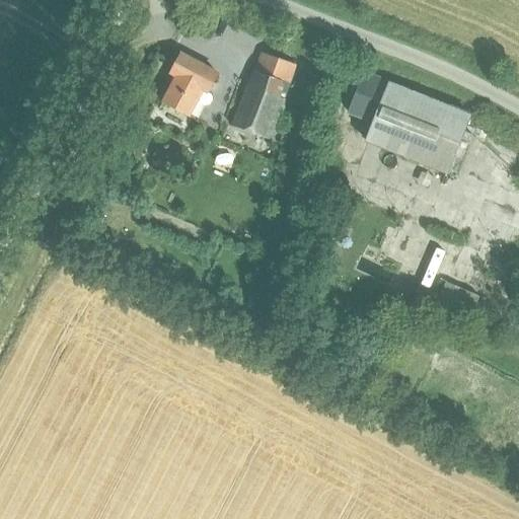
[(269,141),(296,65),(260,52),(232,128),(269,141)]
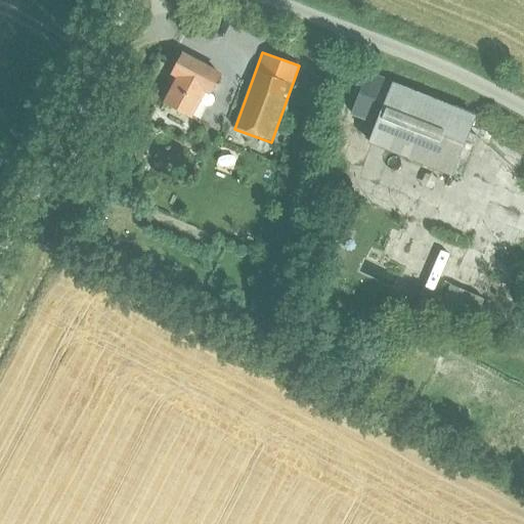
[(211,91),(221,73),(184,53),(174,73),(176,74),(176,75),(177,75),(178,74),(179,75),(165,101),(192,116),(206,89),(211,91)]
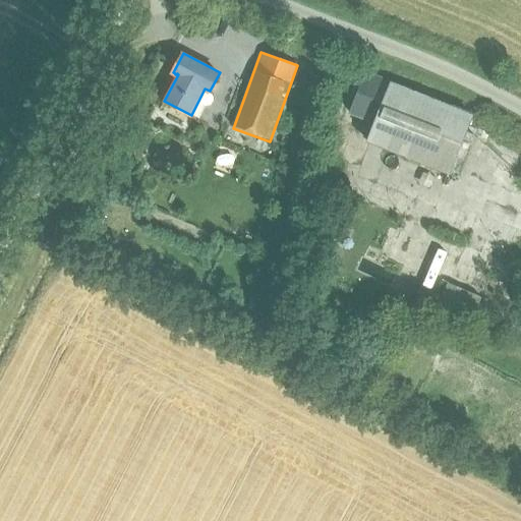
[(373,125),(366,143),(448,175),(450,169),(460,142),(468,146),(472,135),(464,132),(470,116),(364,75),(348,115),(373,125)]
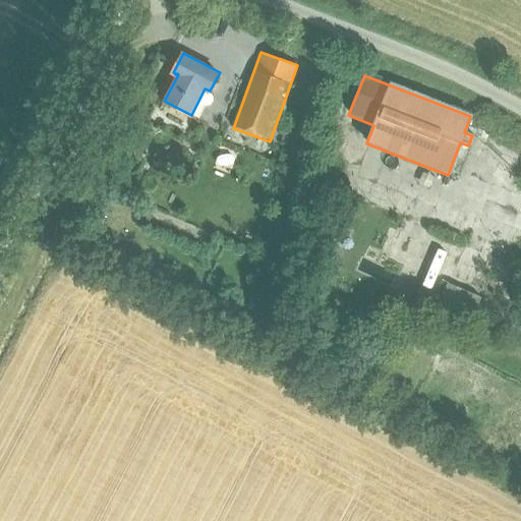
[(351,148),(356,126),(344,123),(339,145),(351,148)]
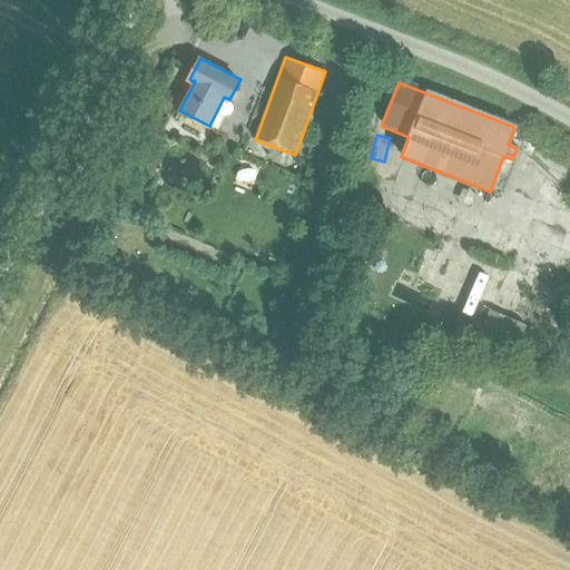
[(421,207),(416,218),(459,234),(463,222),(421,207)]
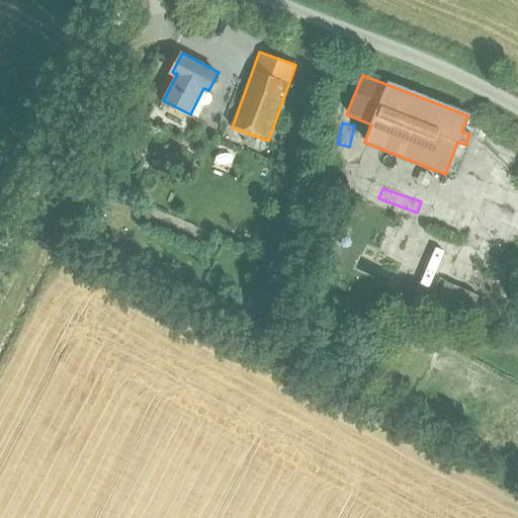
[(391,255),(398,236),(384,231),(376,250),(391,255)]
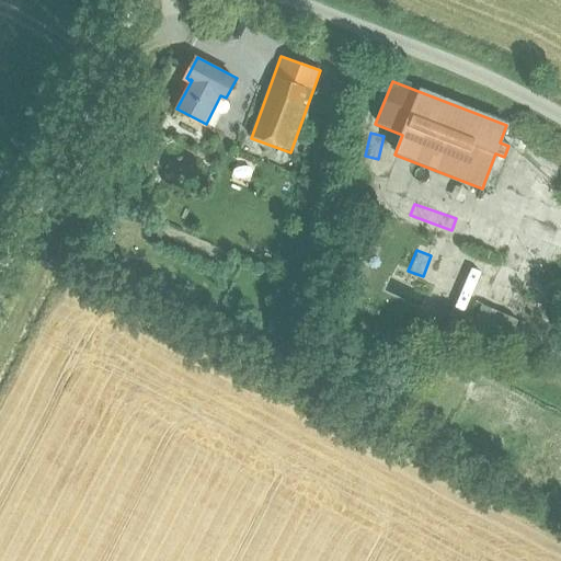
[(517,321),(482,306),(471,330),(506,345),(517,321)]
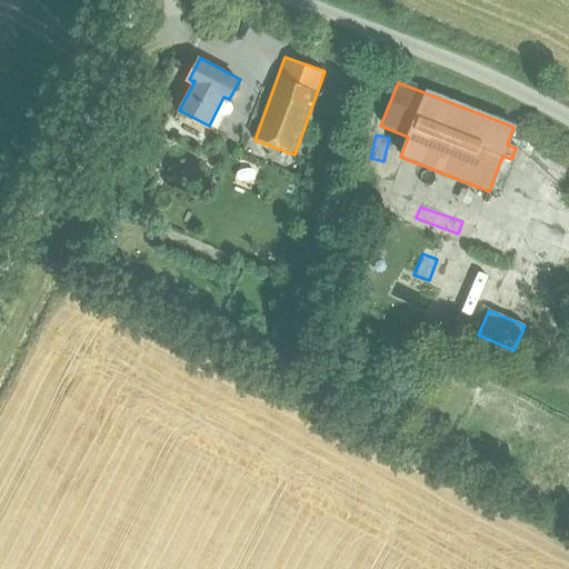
[(558,351),(558,352),(568,362),(568,340),(558,351)]
